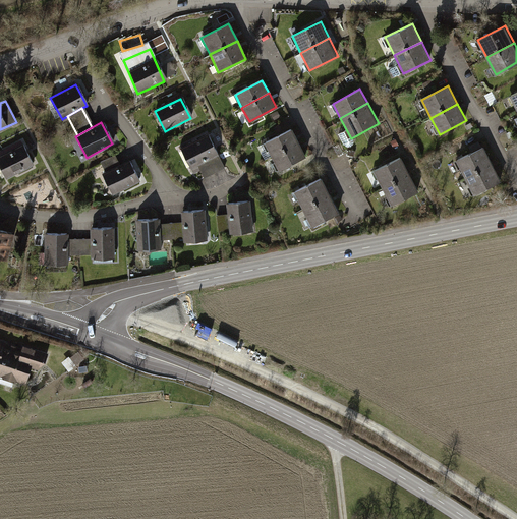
[(273,157),(299,142),(292,129),(266,143),(273,157)]
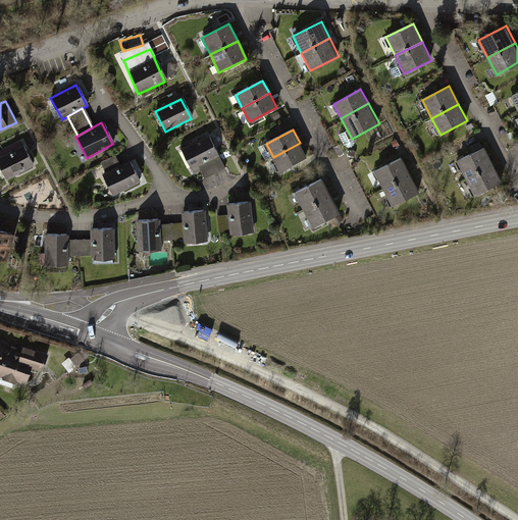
[(344,135),(337,139),(341,147),(349,143),(344,135)]
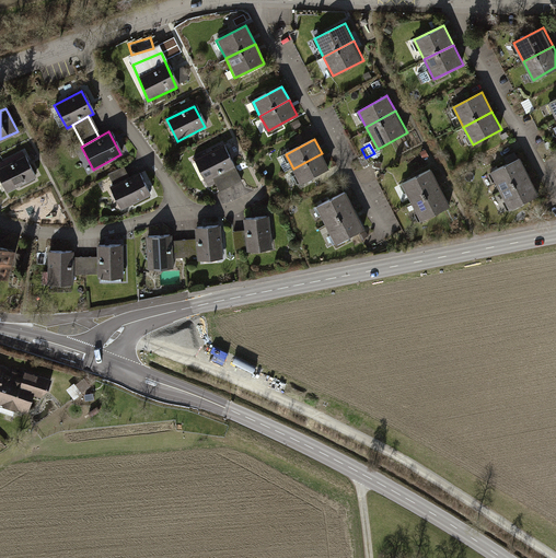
[(241,183),(222,146),(195,160),(208,187),(213,185),(218,195),(241,183)]
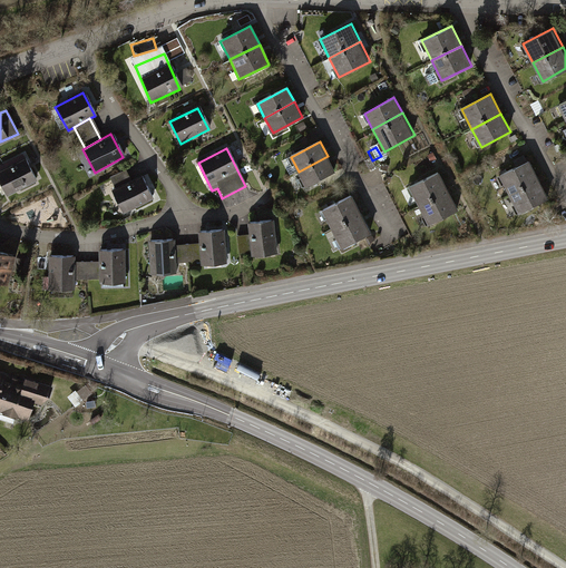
[(328,156),(299,172),(306,186),(335,170),(328,156)]
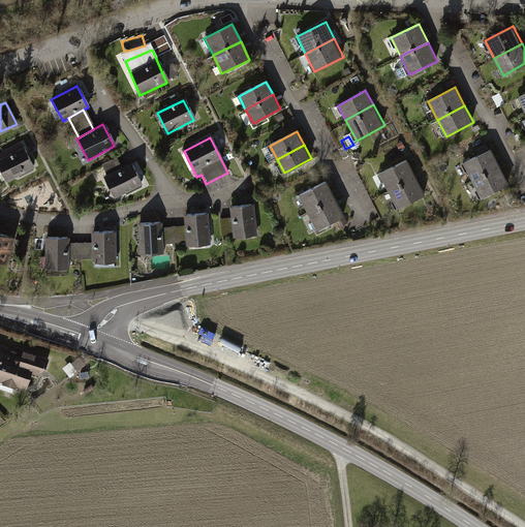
[(33,167),(21,146),(0,157),(0,173),(5,182),(33,167)]
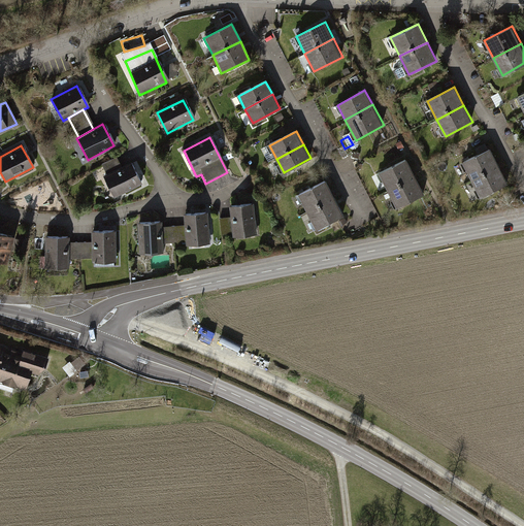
[(471,179),(499,165),(490,148),(462,163),(471,179)]
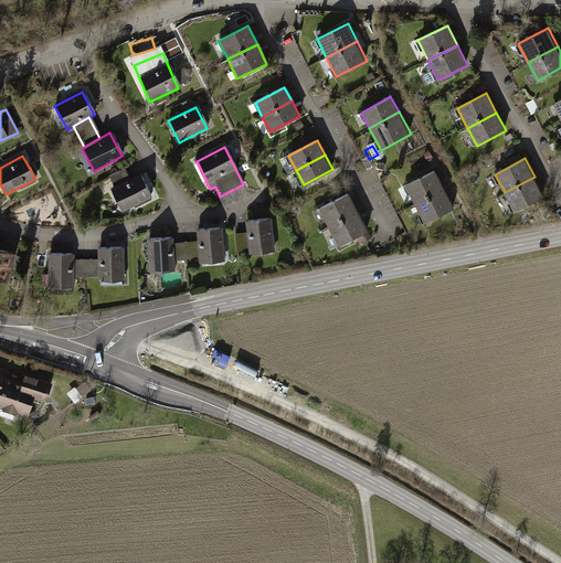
[(414,203),(444,187),(435,170),(405,187),(414,203)]
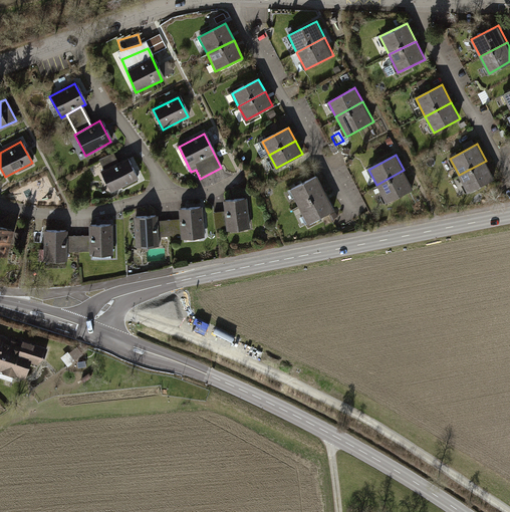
[(138,180),(126,160),(116,166),(111,156),(98,164),(102,172),(99,174),(111,195),(138,180)]
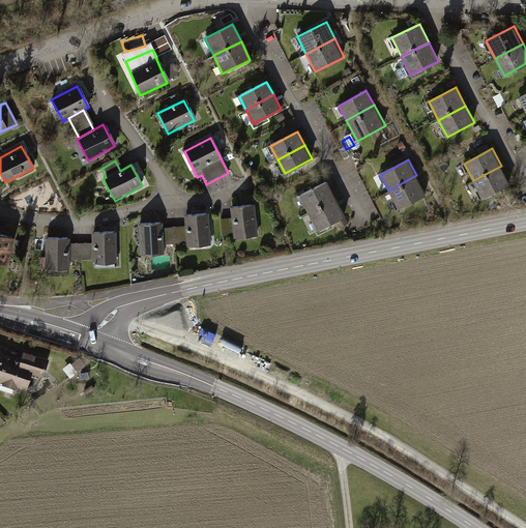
[(501,166),(473,180),(483,198),(510,182),(501,166)]
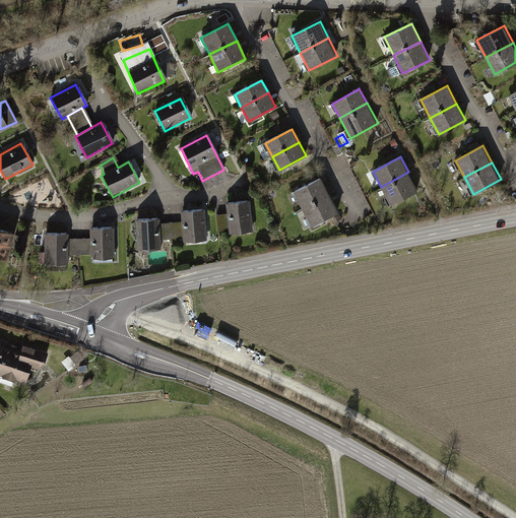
[(408,172),(381,187),(391,205),(418,190),(408,172)]
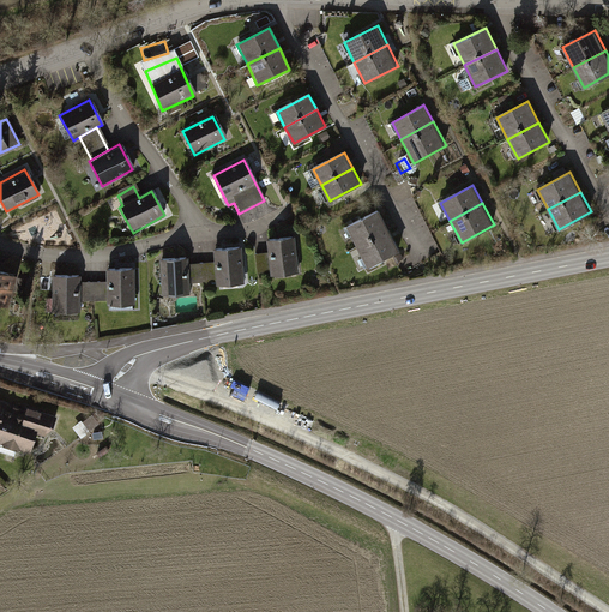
[(356,246),(387,229),(378,211),(347,228),(356,246)]
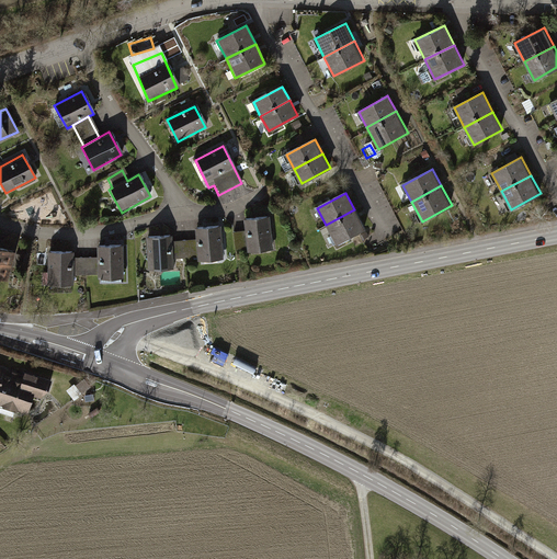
[(354,209),(326,225),(338,246),(366,229),(354,209)]
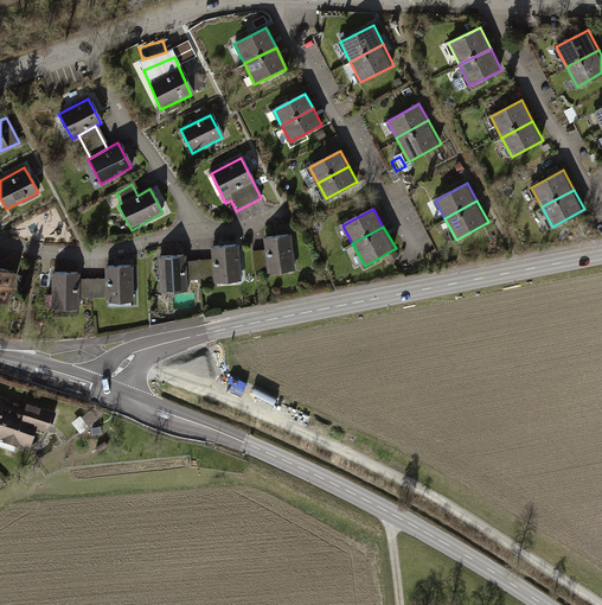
[(294,271),(290,235),(262,239),(263,252),(251,253),(254,272),(269,269),(269,273),(294,271)]
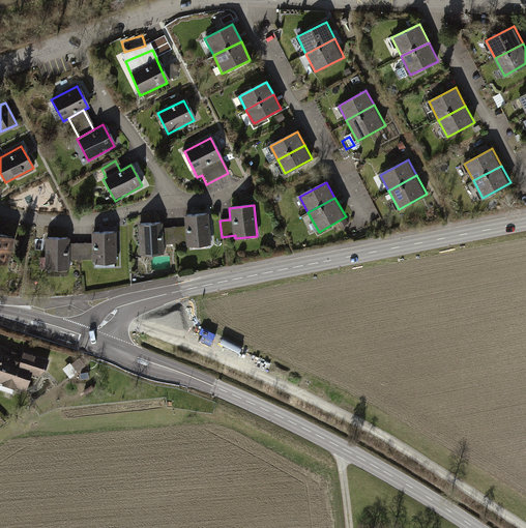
[(211,244),(208,214),(183,216),(184,226),(185,246),(211,244)]
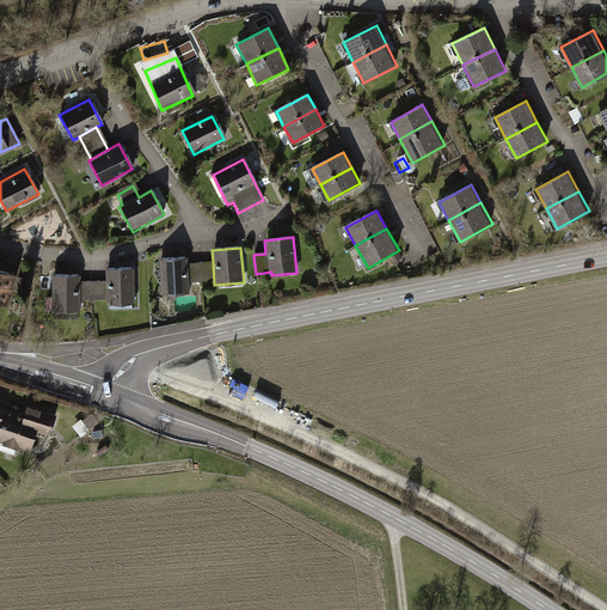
[(186,263),(185,258),(158,261),(160,294),(189,292),(188,287),(186,263)]
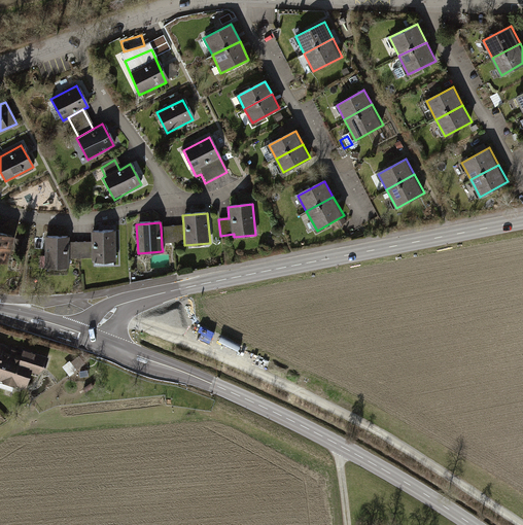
[(183,224),(161,226),(162,247),(184,245),(183,224)]
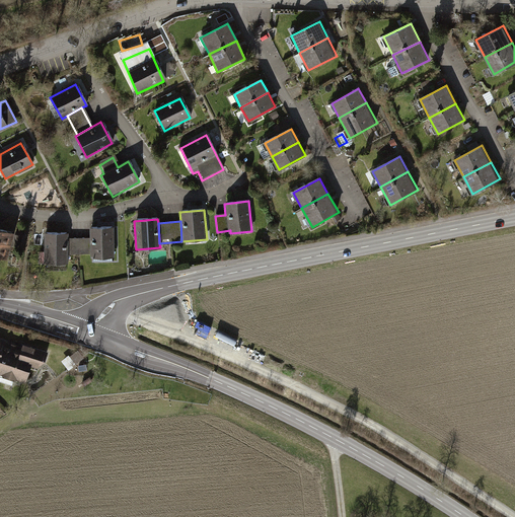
[(0,256),(8,259),(14,233),(0,229),(0,256)]
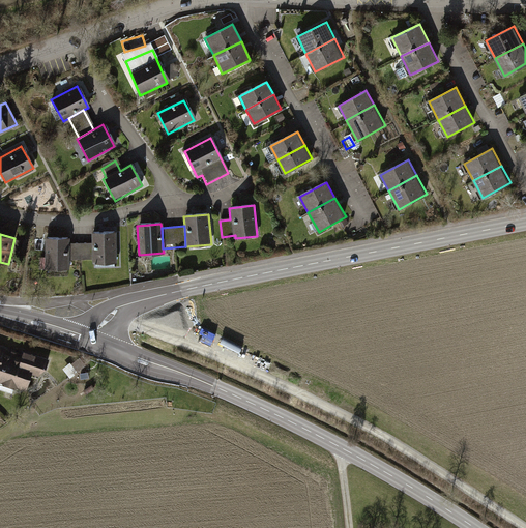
[(116,264),(116,234),(91,234),(91,244),(92,260),(92,264),(116,264)]
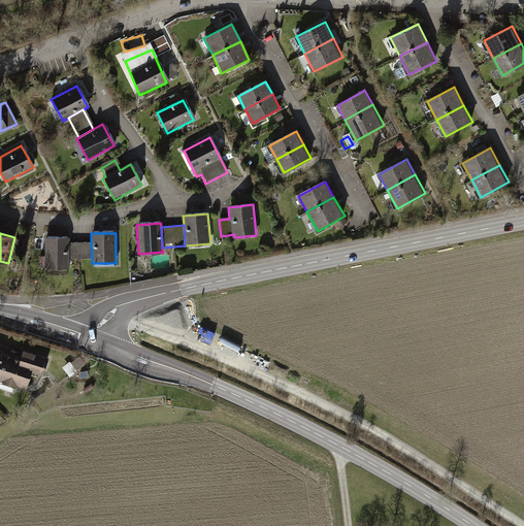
[(68,243),(68,238),(44,238),(44,269),(68,269),(68,260),(68,243)]
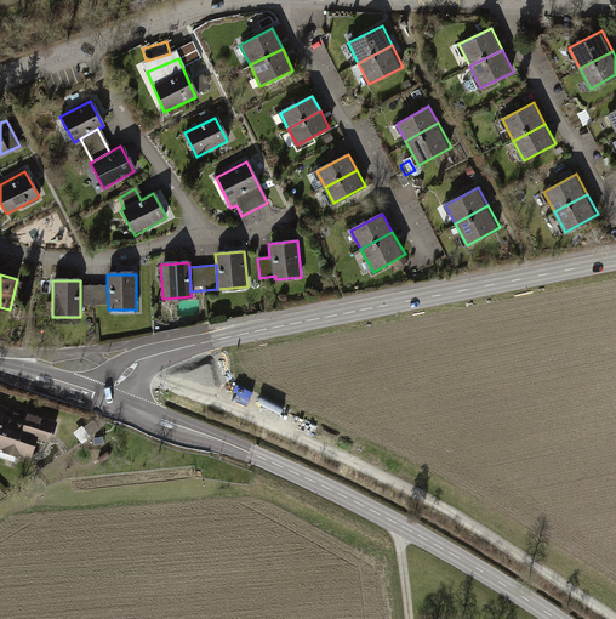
[(107,287),(80,287),(80,306),(108,305),(107,287)]
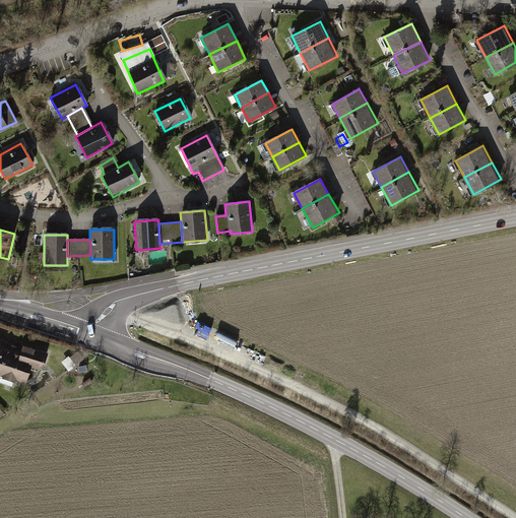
[(1,347),(0,350),(0,376),(25,385),(30,369),(40,373),(46,353),(21,345),(20,348),(11,345),(9,350),(1,347)]
